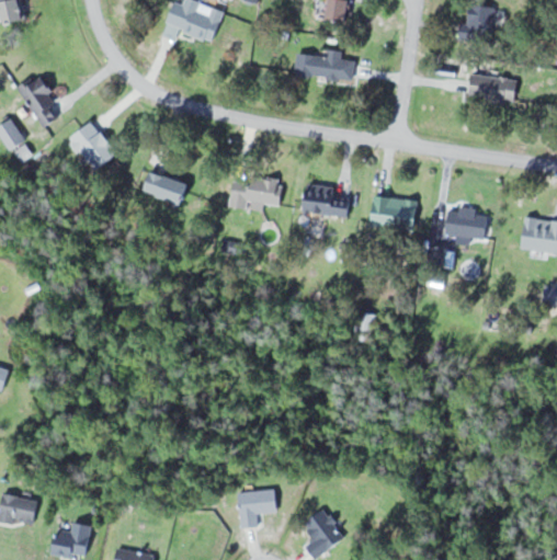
[(24,20),(18,0),(0,0),(0,15),(3,27),(24,20)]
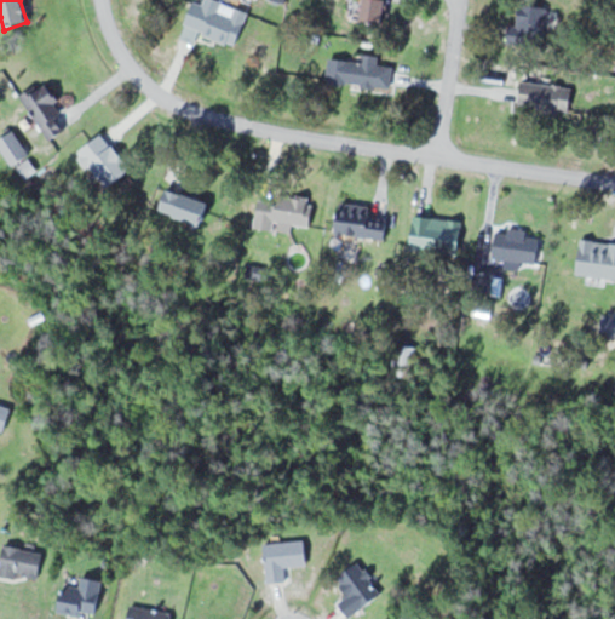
[(196,36),(235,47),(246,11),(206,0),(191,0),(180,40),(194,44),(196,36)]
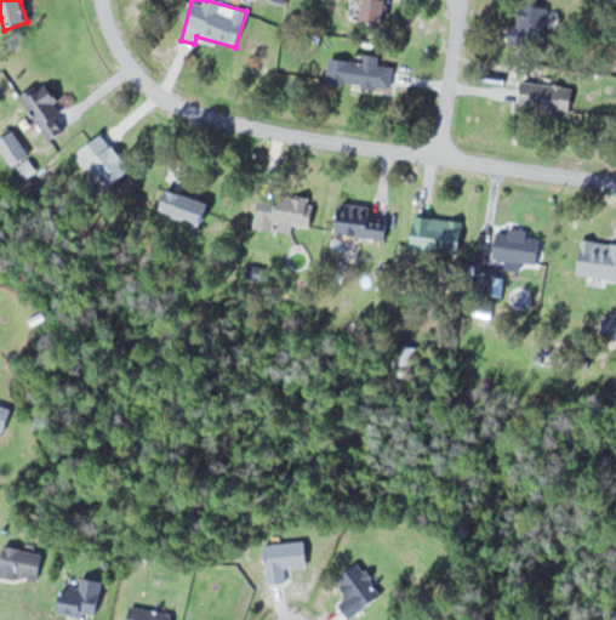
[(385,24),(385,0),(361,0),(363,24),(385,24)]
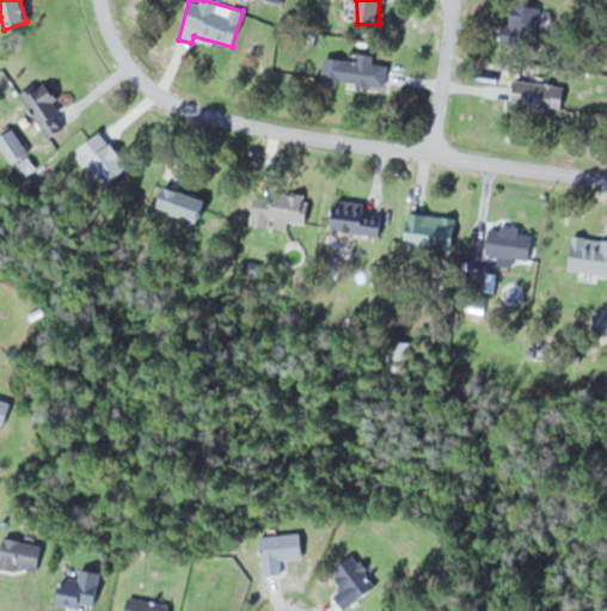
[(502,26),(501,46),(534,48),(537,7),(509,6),(508,26),(502,26)]
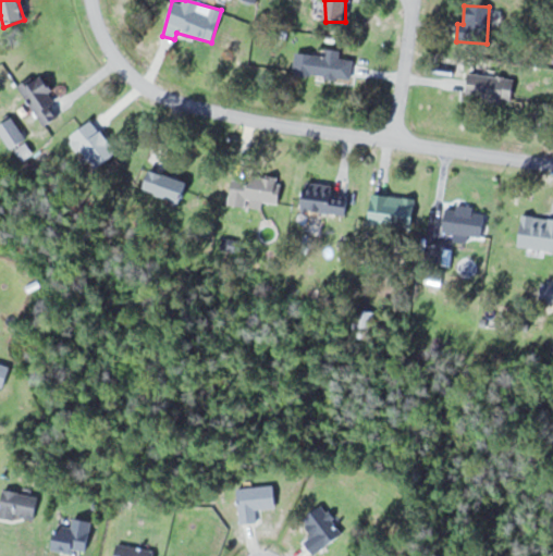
[(323,56),(293,53),(292,76),(349,82),(351,61),(338,60),(339,51),(324,50),(323,56)]
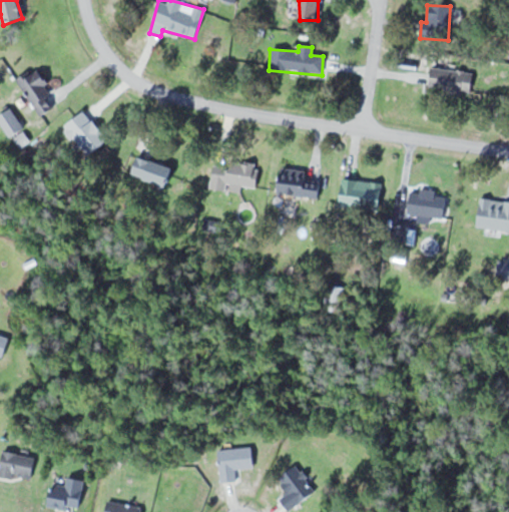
[(472,73),(430,67),(428,89),(469,94),(472,73)]
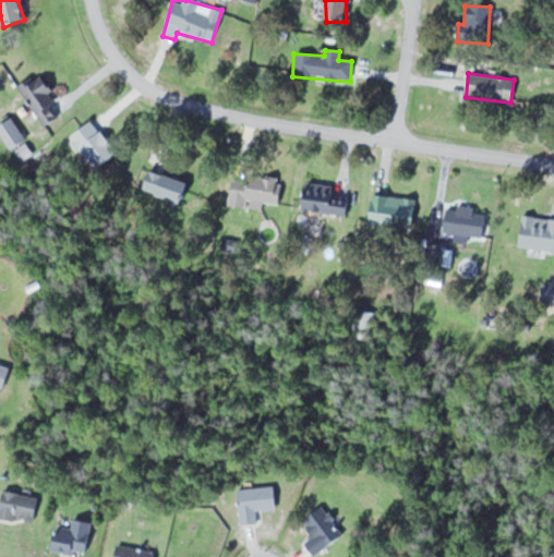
[(50,91),(37,74),(16,91),(45,126),(57,117),(41,98),(50,91)]
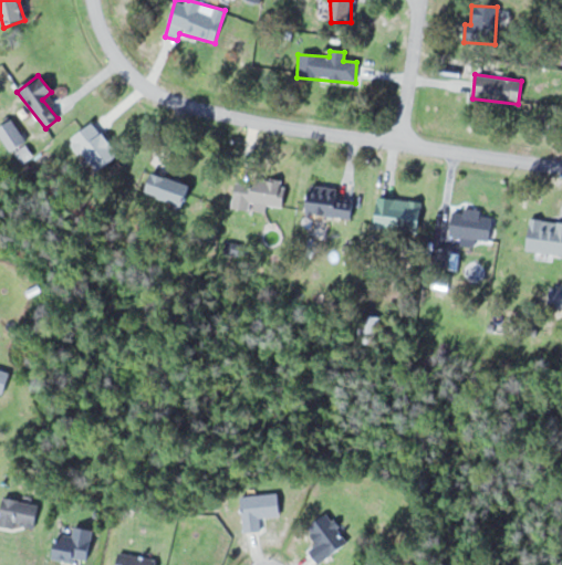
[(19,165),(33,156),(10,121),(0,127),(0,136),(19,165)]
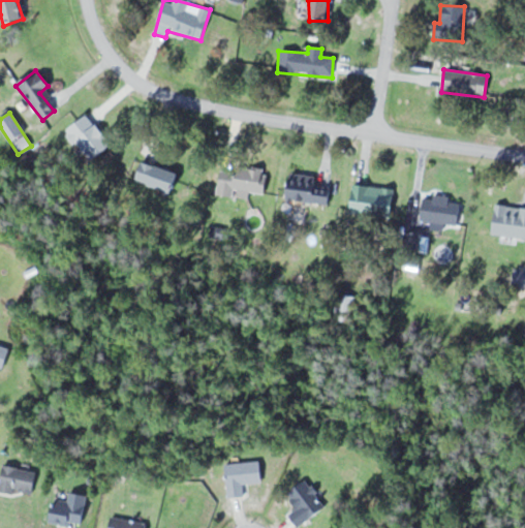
[(111,147),(86,115),(64,131),(89,163),(111,147)]
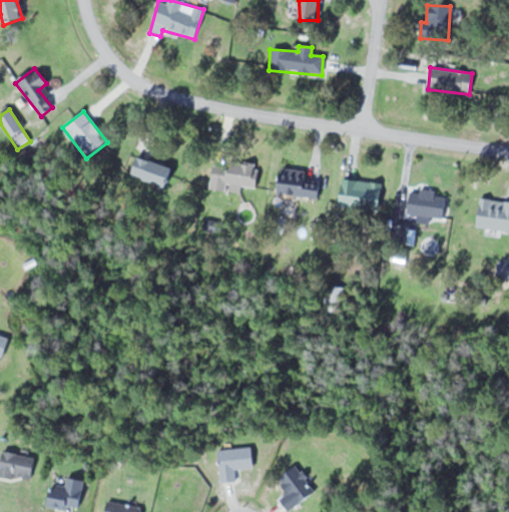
[(167,187),(172,168),(136,157),(130,176),(167,187)]
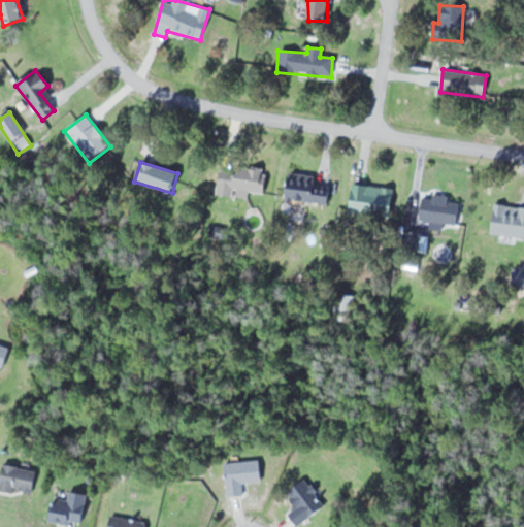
[(220,165),(216,196),(248,200),(249,193),(263,195),(266,171),(220,165)]
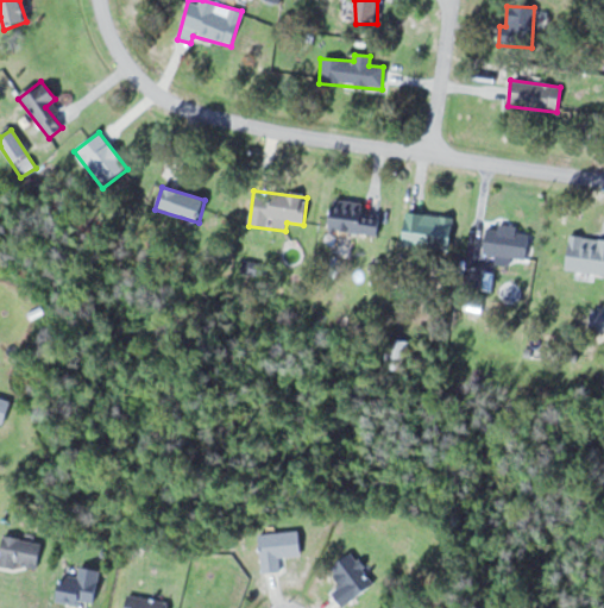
[(379,218),(362,215),(364,204),(334,200),(329,230),(377,237),(379,218)]
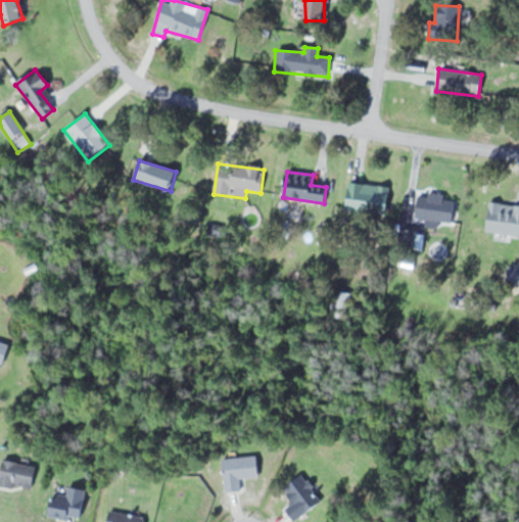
[(388,187),(346,183),(344,212),(386,216),(388,187)]
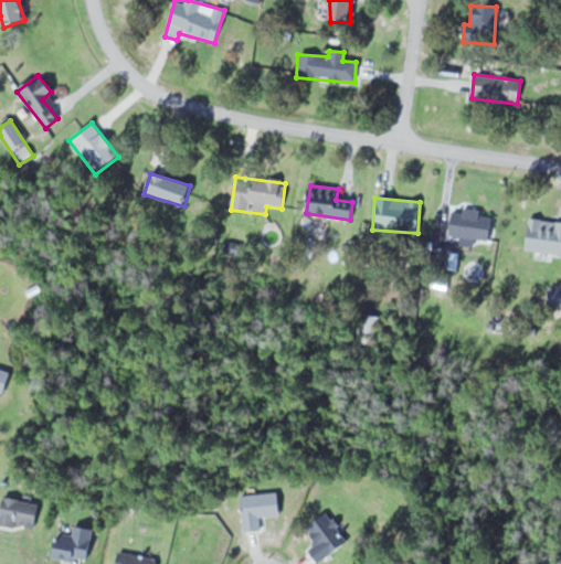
[(451,209),(446,235),(487,242),(491,215),(451,209)]
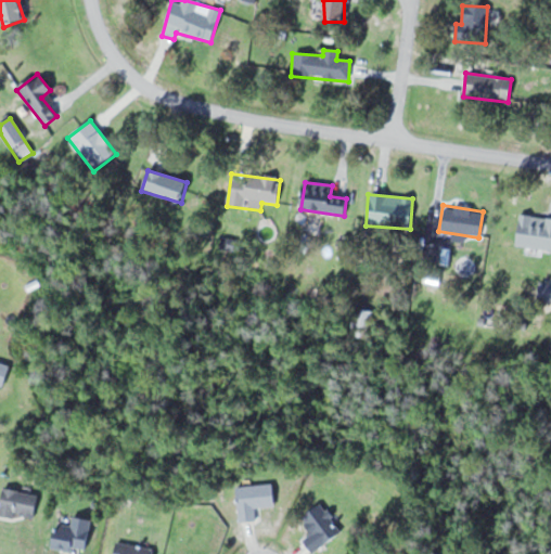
[(550,217),(517,216),(515,248),(550,249),(550,217)]
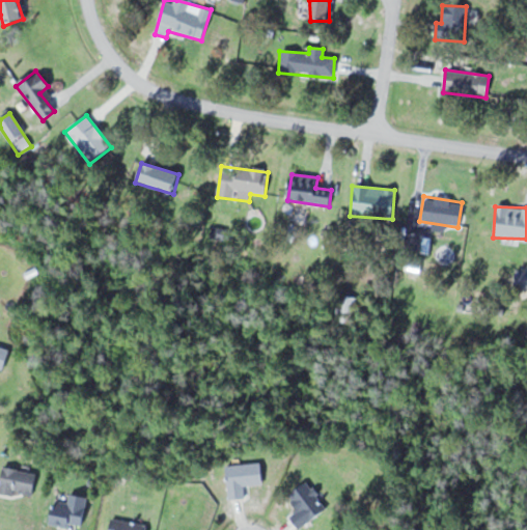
[(514,290),(526,290),(526,272),(514,272),(514,290)]
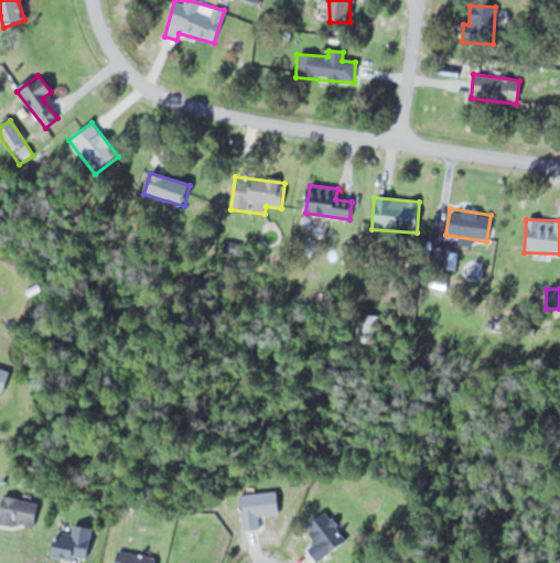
[(238,496),(240,531),(258,530),(257,517),(277,516),(276,494),(238,496)]
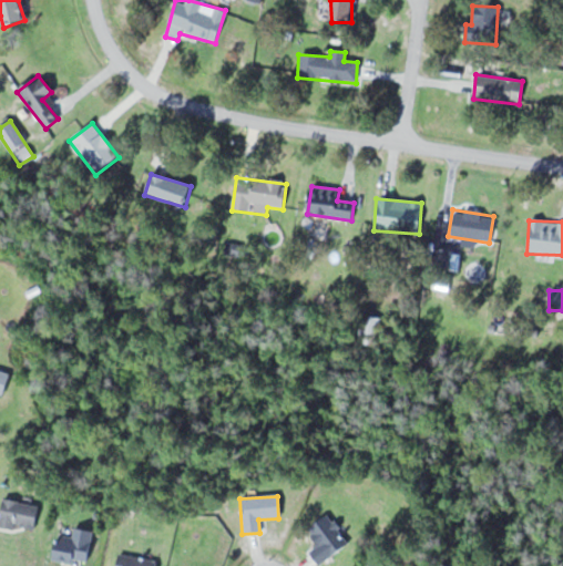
[(1,500),(0,506),(0,527),(32,533),(37,506),(1,500)]
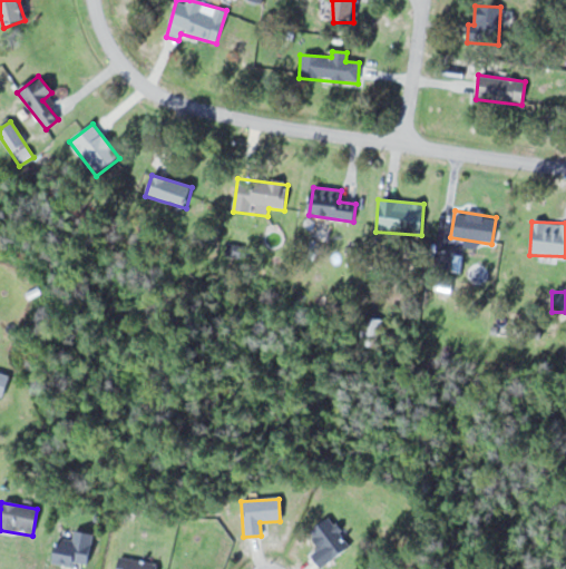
[(350,548),(330,517),(308,530),(319,548),(309,553),(318,568),(350,548)]
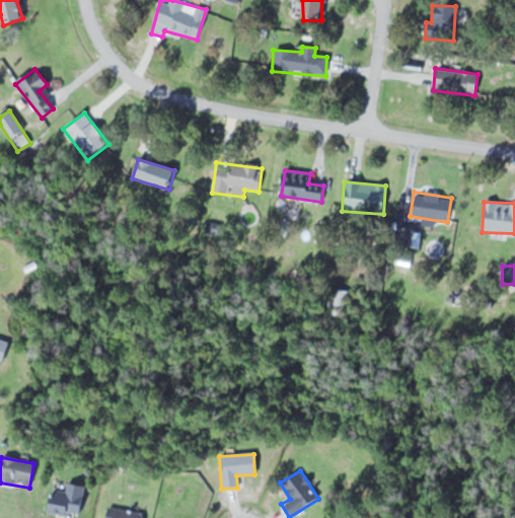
[(48,512),(78,517),(83,486),(66,483),(64,495),(51,493),(48,512)]
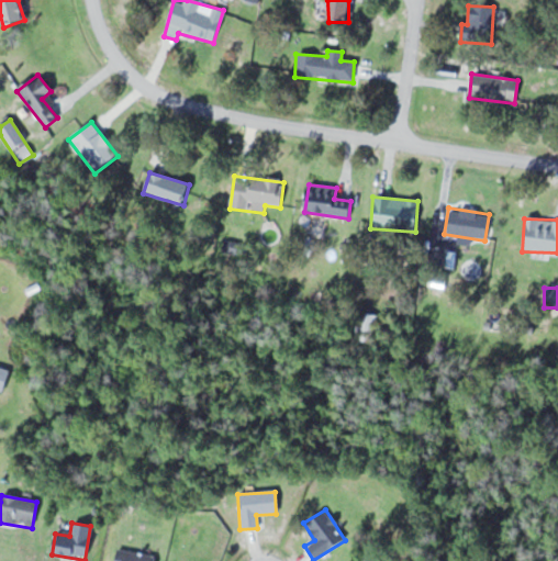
[(152,560),(154,556),(115,549),(112,560),(152,560)]
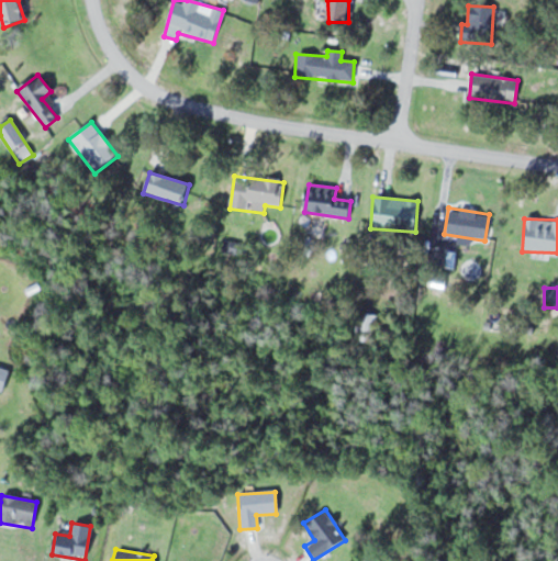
All buildings are outlined.
